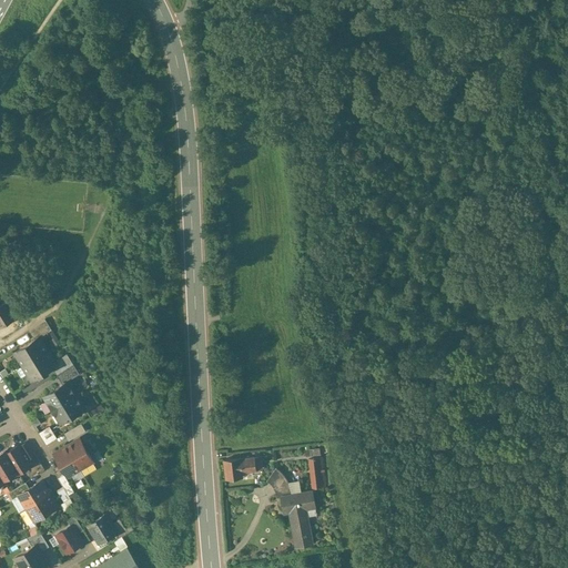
[(6,332),(18,326),(12,312),(3,315),(7,323),(2,324),(6,332)]
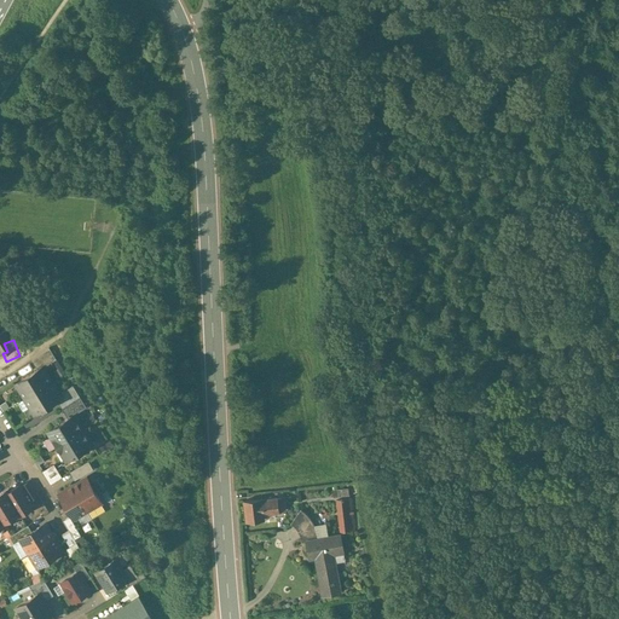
[(50,347),(32,360),(38,370),(42,366),(44,366),(57,359),(50,347)]
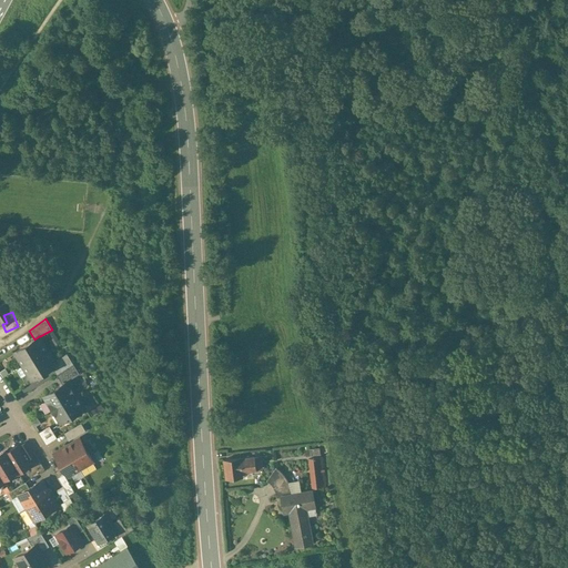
[(34,340),(14,352),(13,357),(19,358),(23,364),(22,364),(22,365),(48,350),(40,336),(39,336),(34,340)]
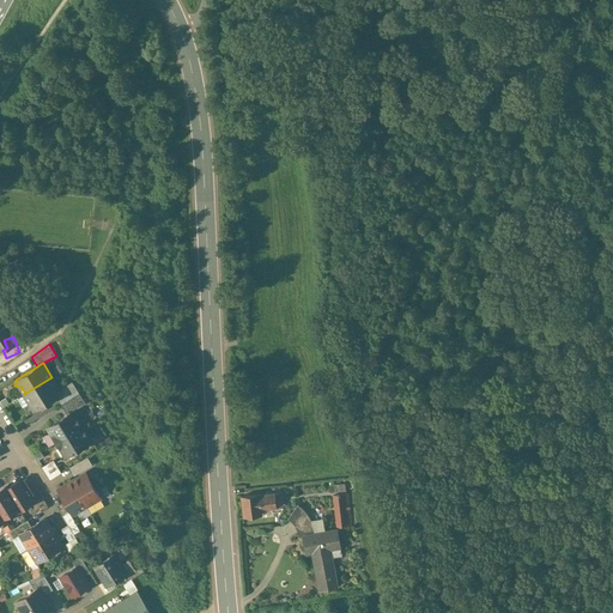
[(52,377),(24,394),(24,395),(25,394),(30,402),(29,408),(35,410),(56,396),(61,393),(59,389),(52,377)]
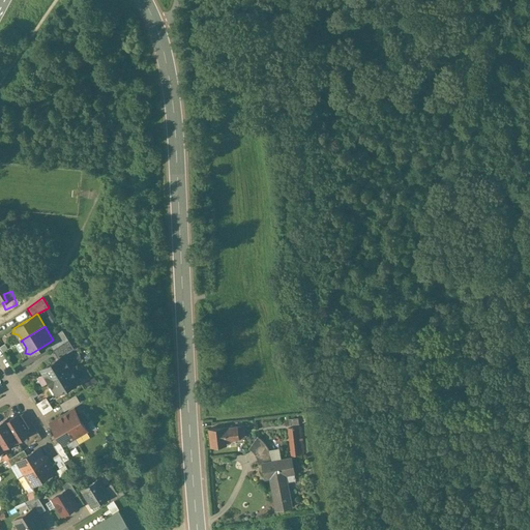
[(62,330),(51,336),(53,340),(49,343),(53,350),(68,340),(62,330)]
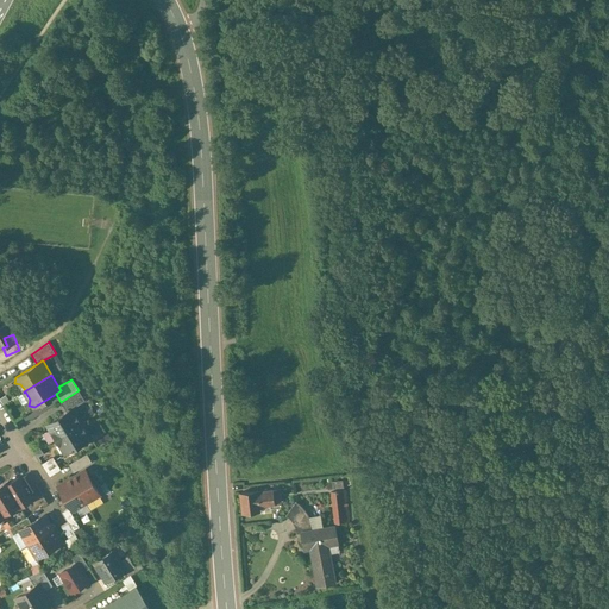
[(73,408),(48,424),(56,438),(82,422),(73,408)]
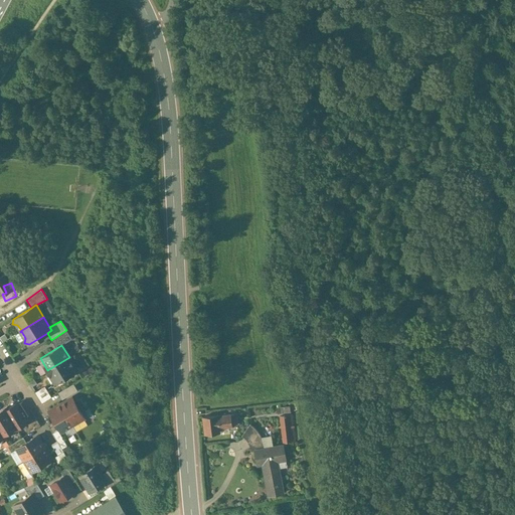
[(69,357),(47,370),(50,374),(49,375),(53,382),(55,382),(55,383),(76,370),(69,357)]
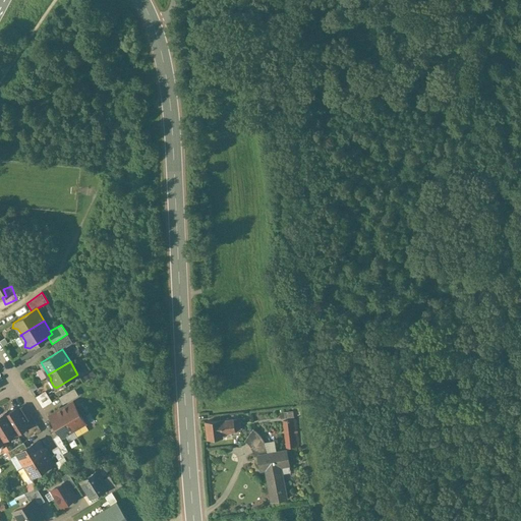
[(74,388),(59,397),(63,404),(78,395),(74,388)]
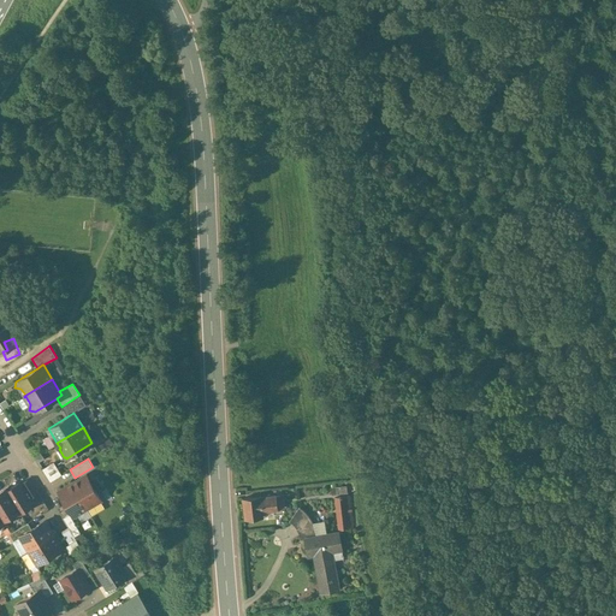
[(51,480),(63,474),(55,461),(43,467),(51,480)]
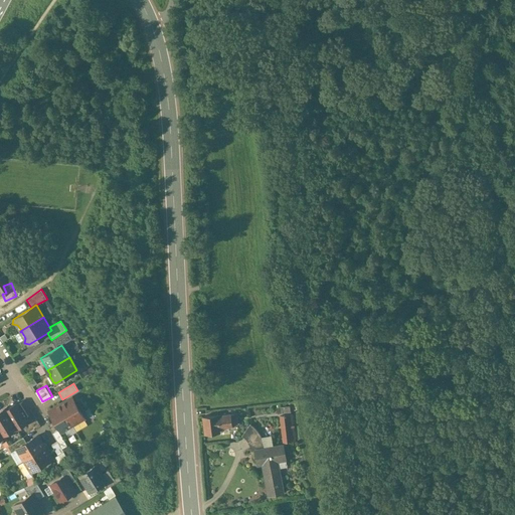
[(84,417),(72,397),(60,404),(72,424),(84,417)]
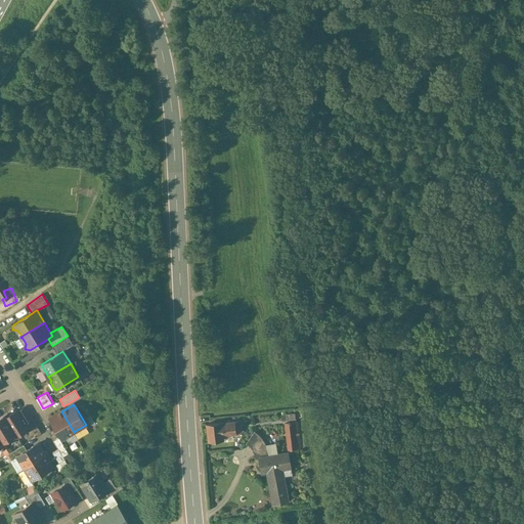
[(32,420),(25,407),(18,411),(26,423),(32,420)]
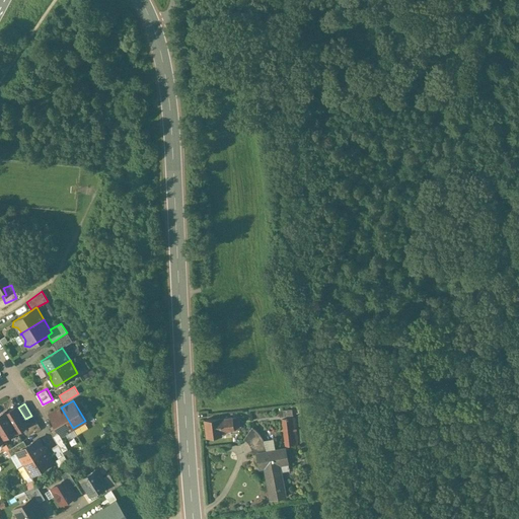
[(8,410),(0,414),(0,445),(2,446),(3,440),(5,439),(4,438),(16,430),(17,432),(29,424),(25,419),(18,408),(17,405),(9,411),(8,410)]
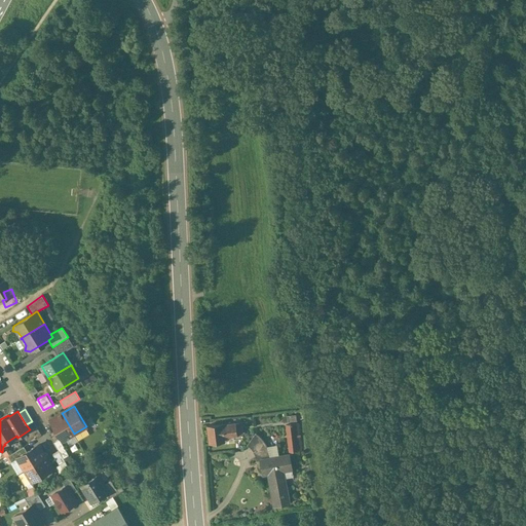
[(62,413),(50,419),(63,441),(74,434),(62,413)]
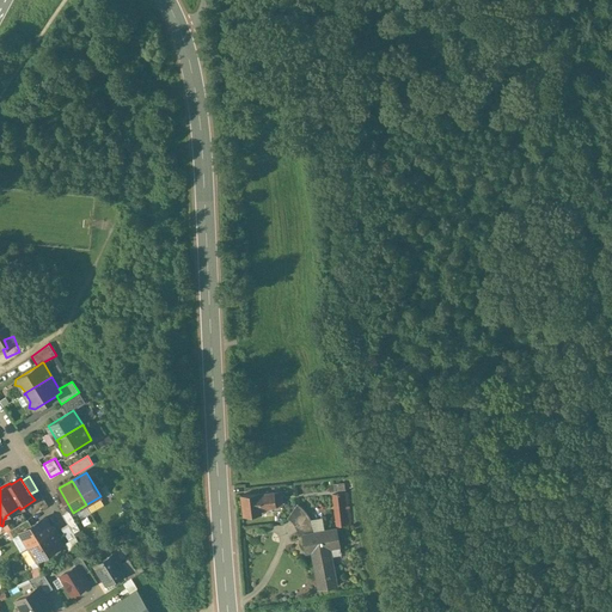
[(259,493),(240,495),(244,515),(262,513),(261,508),(276,507),(274,491),(259,493)]
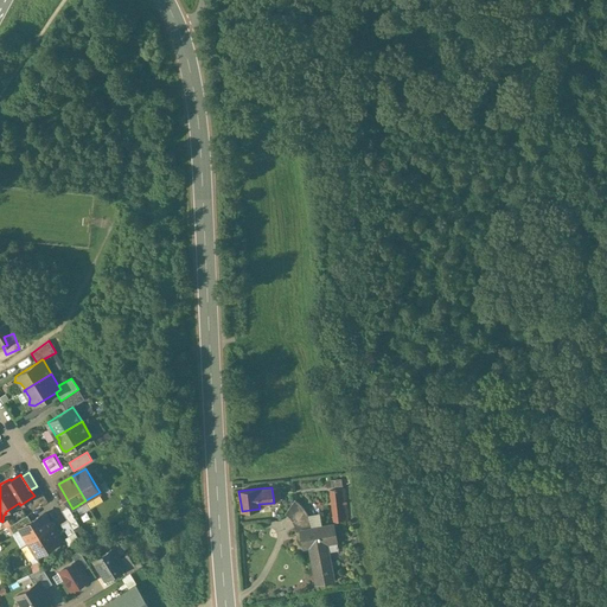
[(344,489),(331,490),(334,522),(349,519),(344,489)]
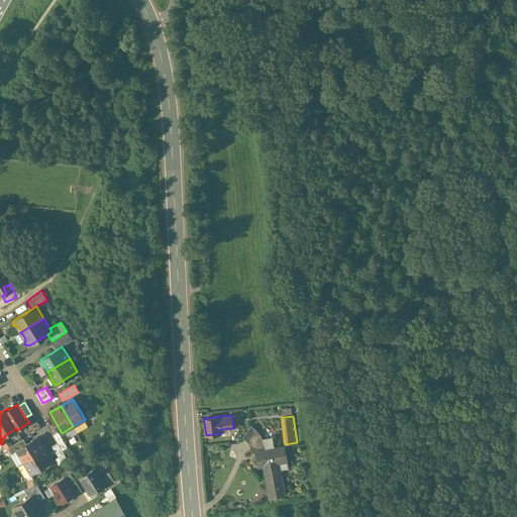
[(251,426),(243,437),(245,438),(247,440),(249,442),(250,445),(251,447),(252,449),(255,449),(266,447),(265,443),(264,439),(262,437),(261,434),(257,431),(255,429),(253,427),(251,426)]
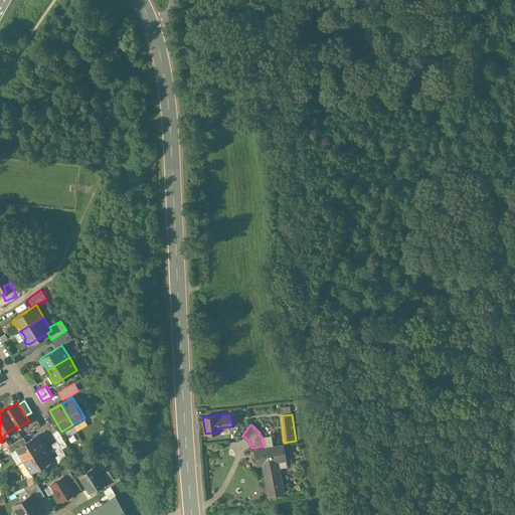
[(67,446),(58,430),(52,433),(62,449),(67,446)]
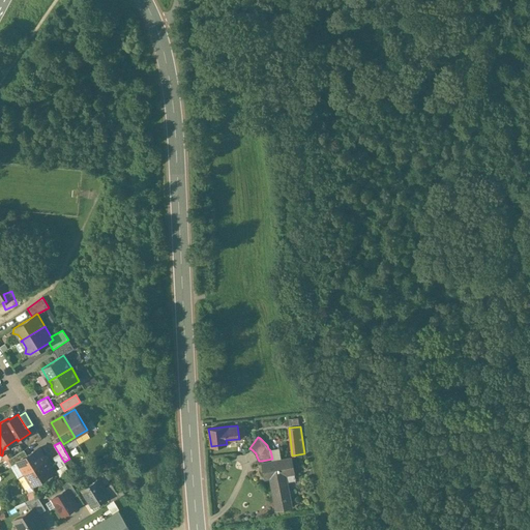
[(27,454),(18,461),(18,462),(25,473),(46,460),(38,448),(27,454)]
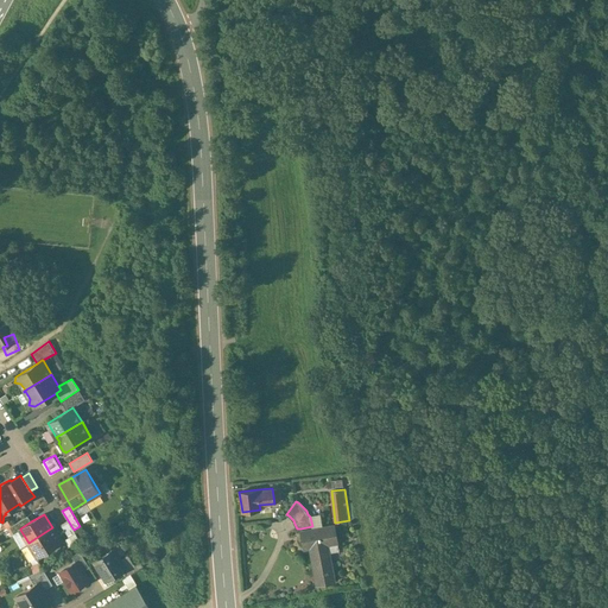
[(27,515),(10,526),(14,533),(20,530),(20,529),(31,521),(27,515)]
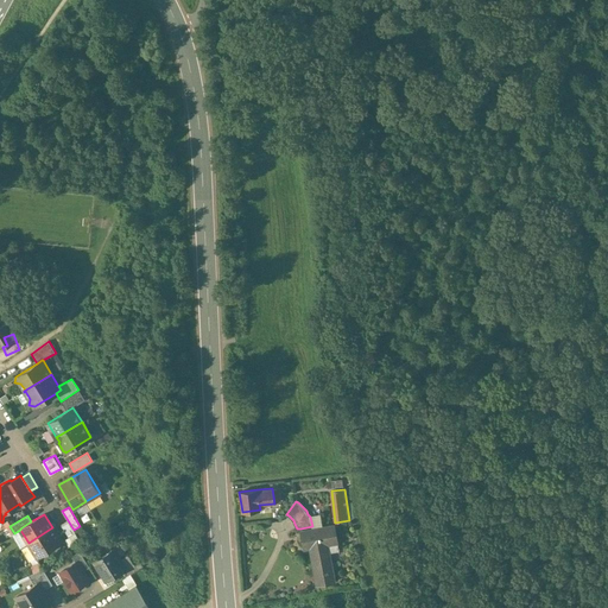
[(312,526),(301,529),(304,548),(311,546),(318,584),(334,581),(329,551),(339,550),(335,525),(314,529),(312,526)]
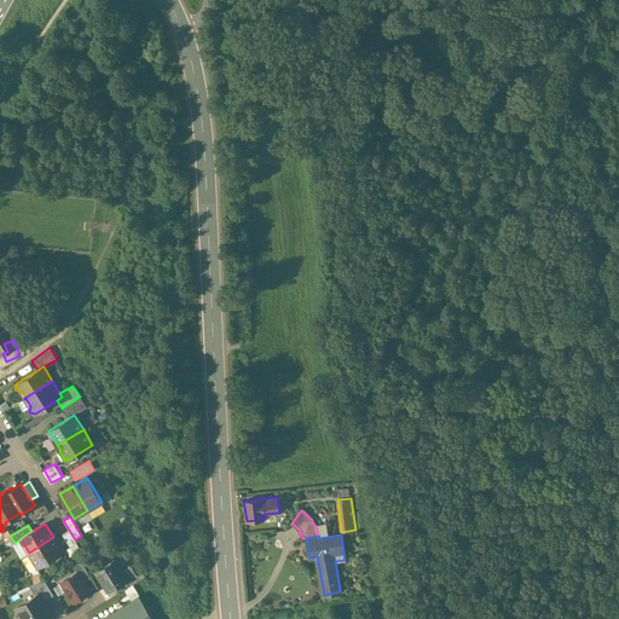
[(53,537),(29,553),(38,567),(63,551),(53,537)]
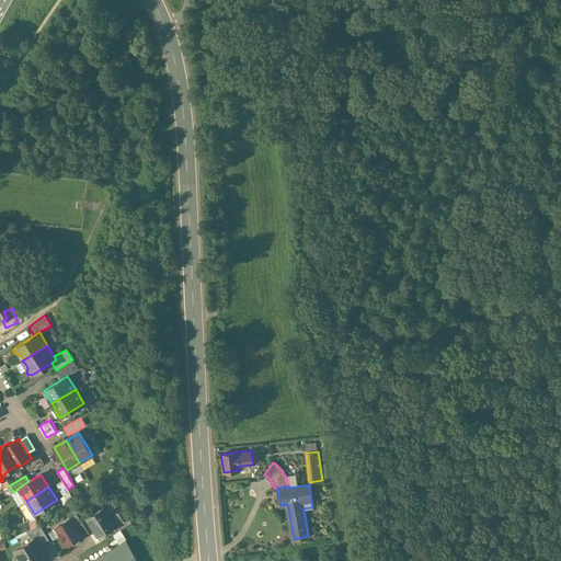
[(69,491),(60,497),(64,503),(73,497),(69,491)]
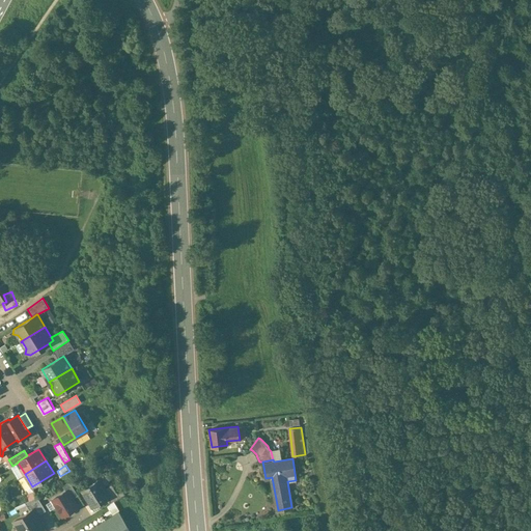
[(99,480),(82,491),(92,507),(109,497),(99,480)]
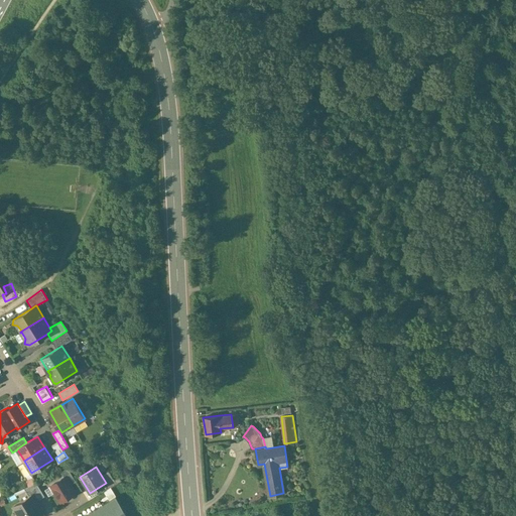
[(68,468),(61,471),(65,477),(71,473),(68,468)]
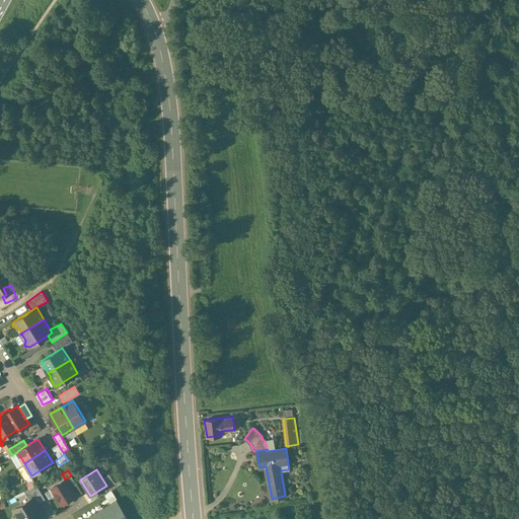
[(71,475),(65,479),(70,488),(76,484),(71,475)]
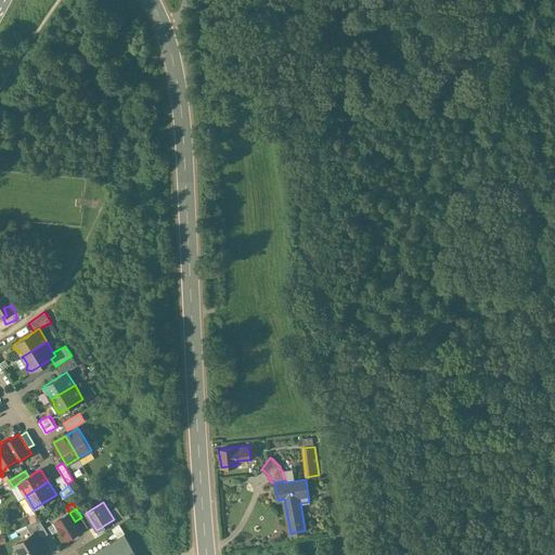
[(69,513),(55,521),(59,527),(57,527),(62,534),(63,534),(66,539),(80,530),(75,521),(69,513)]
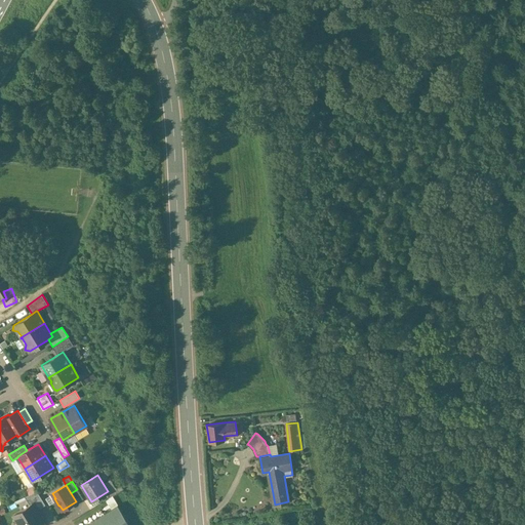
[(37,491),(25,496),(30,505),(34,502),(38,510),(45,505),(37,491)]
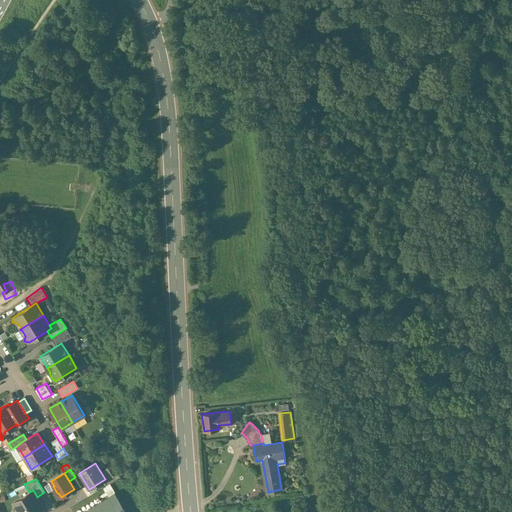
[(29,492),(13,502),(19,511),(36,511),(44,508),(37,497),(33,490),(29,492)]
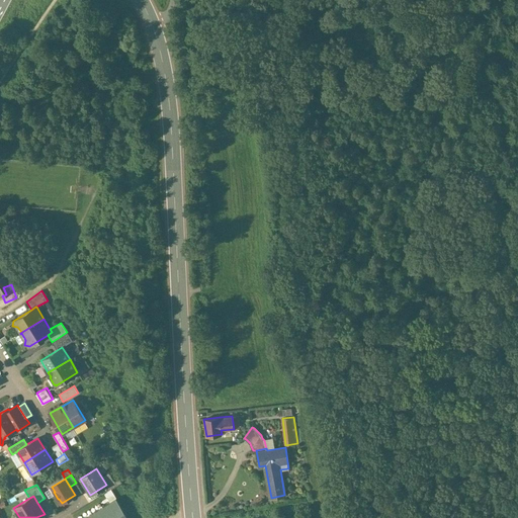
[(128,517),(116,498),(84,517),(128,517)]
